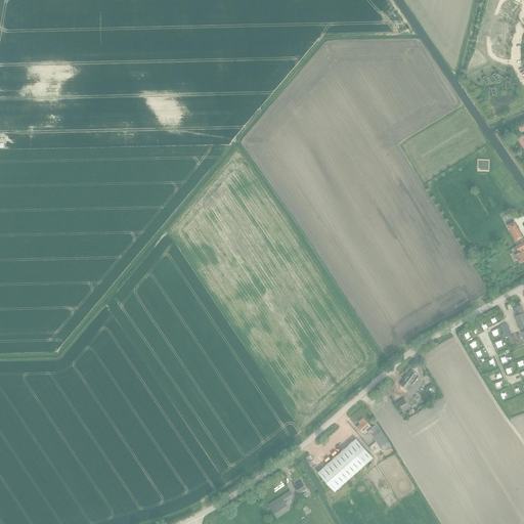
[(523,247),(523,239),(522,236),(523,236),(515,220),(508,224),(517,239),(520,238),(522,243),(515,247),(518,251),(519,250),(520,251),(515,254),(519,263),(523,260),(523,251),(523,250),(522,250),(522,248),(523,247)]
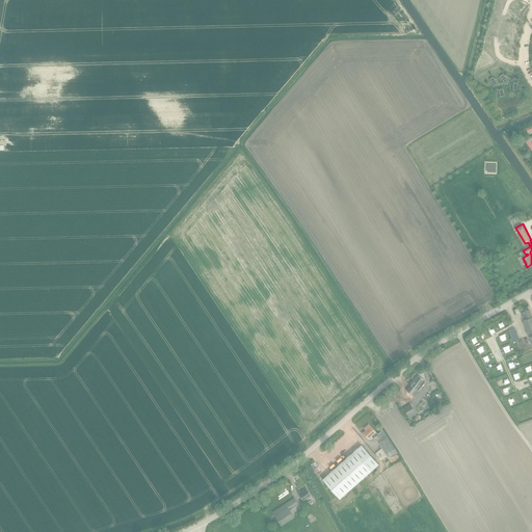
[(531,318),(531,317),(528,310),(520,313),(523,320),(522,320),(527,334),(531,331),(531,318)]
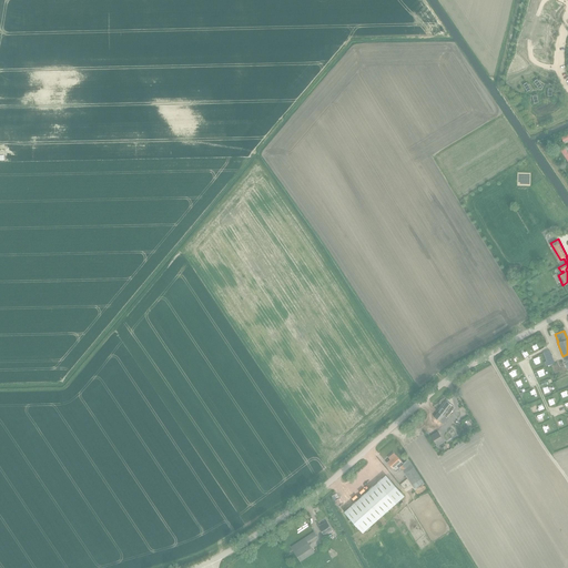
[(548,351),(543,353),(546,362),(551,359),(548,351)]
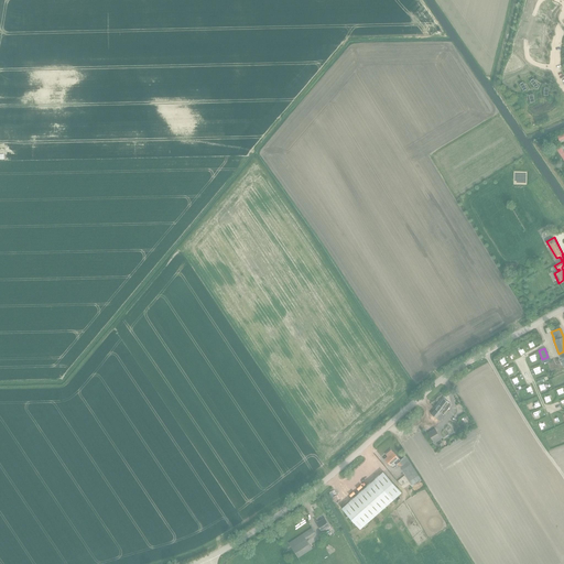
[(443,414),(451,404),(443,398),(431,414),(440,422),(444,415),(443,414)]
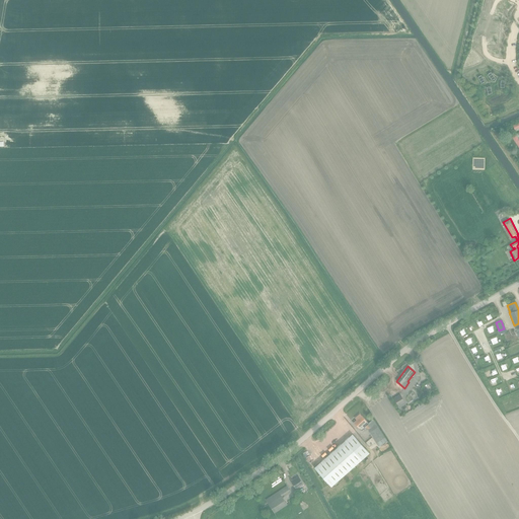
[(393,397),(399,408),(405,403),(399,393),(393,397)]
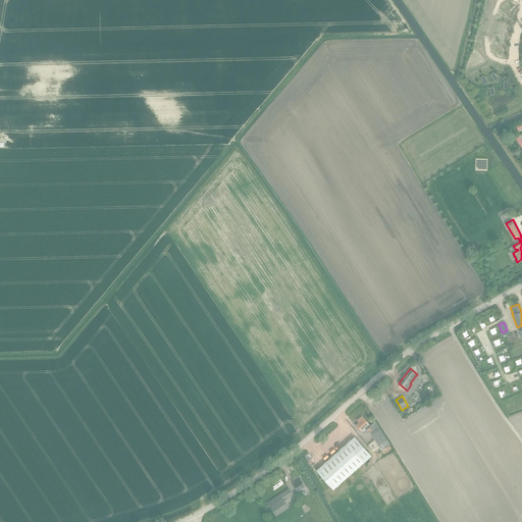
[(374,422),(372,423),(370,425),(363,418),(356,425),(361,430),(364,427),(366,429),(367,428),(370,431),(369,432),(380,450),(388,444),(374,422)]
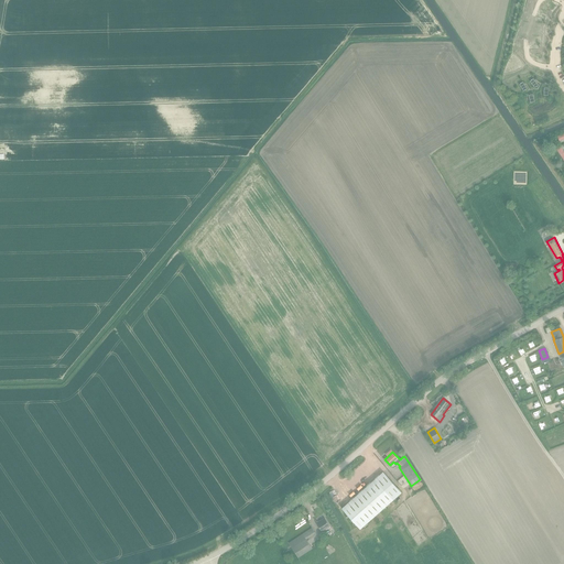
[(382,472),(375,478),(342,508),(359,529),(401,491),(382,472)]
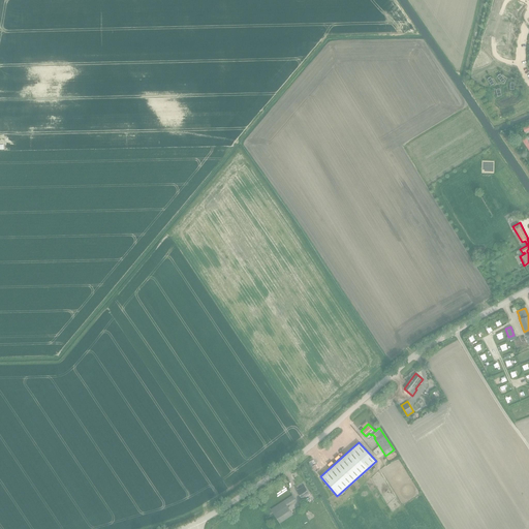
[(297,490),(302,498),(309,493),(304,486),(297,490)]
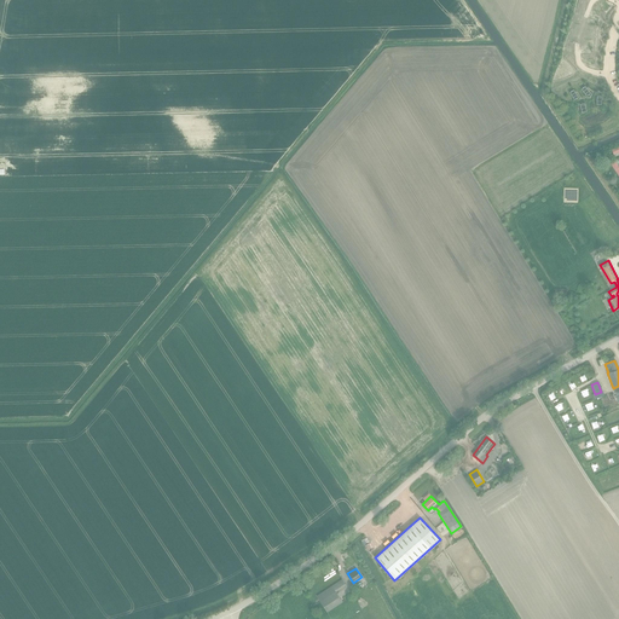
[(342,579),(317,596),(327,612),(342,601),(336,591),(346,585),(342,579)]
